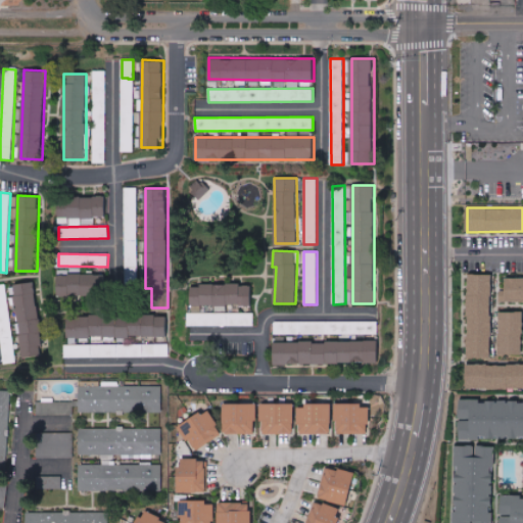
[(58,274),(57,294),(105,295),(105,274),(58,274)]
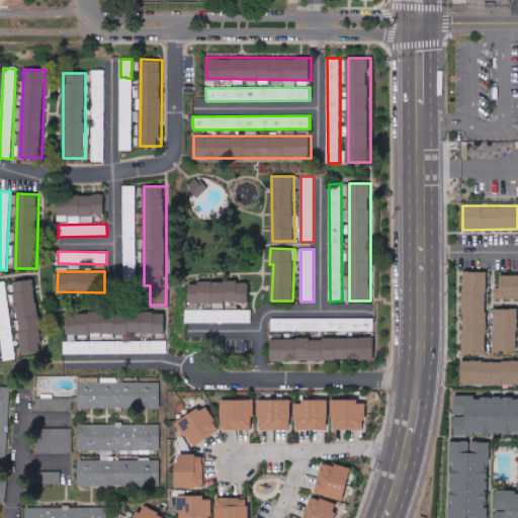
[(463,353),(487,354),(488,271),(464,271),(463,353)]
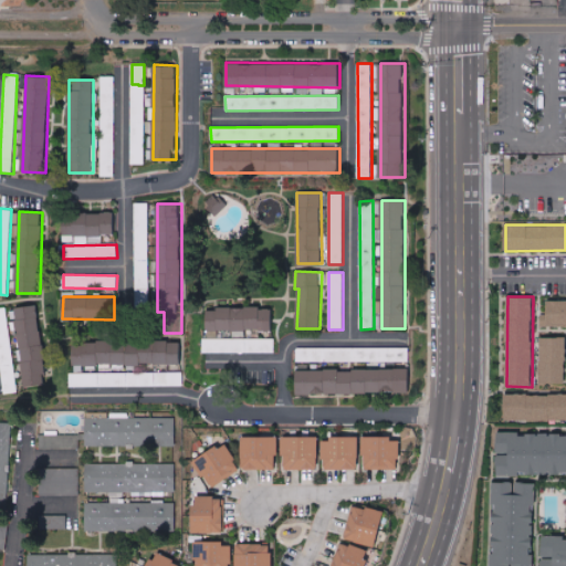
[(565,300),(547,301),(547,314),(541,314),(541,327),(565,326),(565,300)]
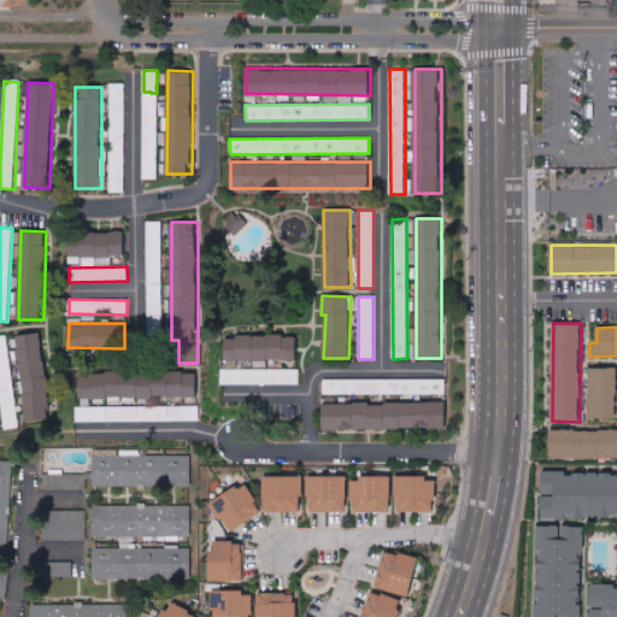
[(50,419),(43,331),(19,334),(25,421),(50,419)]
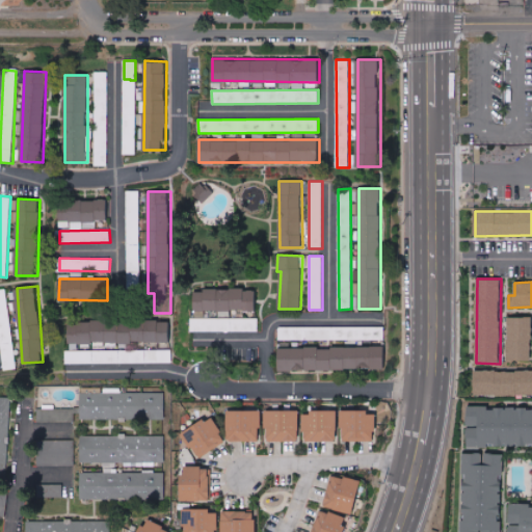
[(0,289),(0,343),(4,370),(18,369),(6,289),(0,289)]
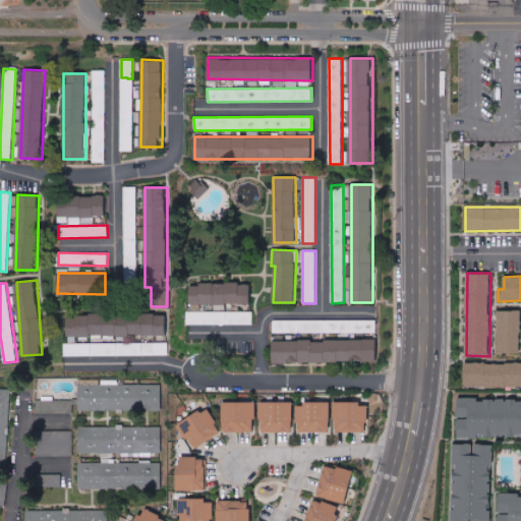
[(250,283),(199,283),(199,287),(189,287),(189,304),(250,304),(250,283)]
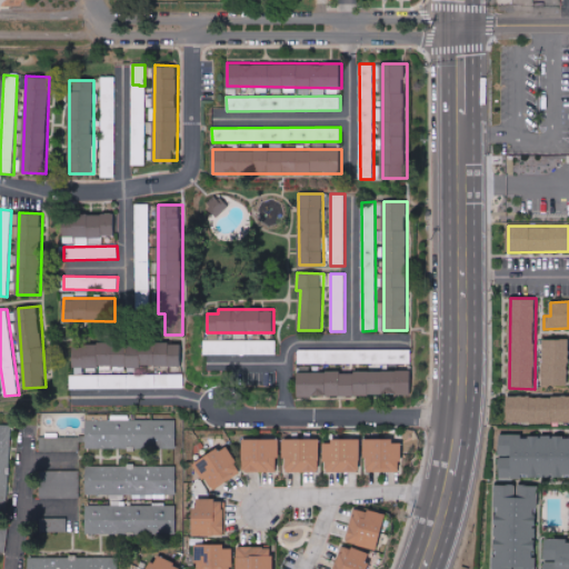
[(568,347),(568,339),(543,339),(543,385),(568,385),(568,347)]
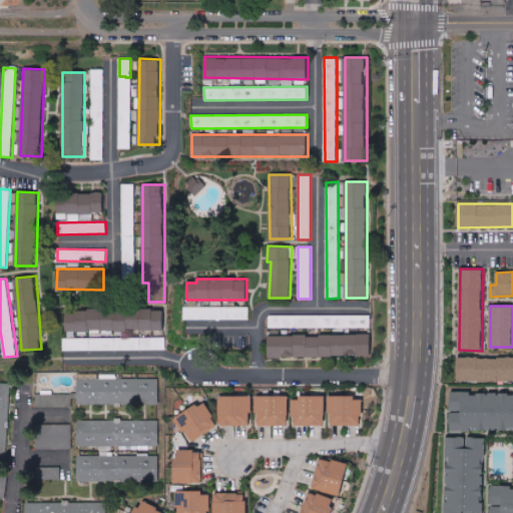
[(249,319),(248,307),(182,308),(183,320),(249,319)]
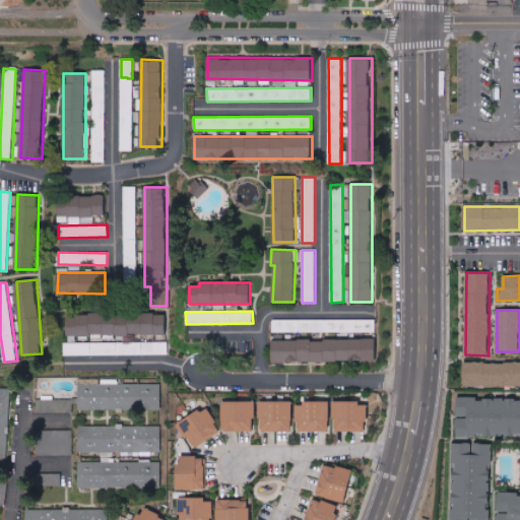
[(167,334),(167,313),(66,313),(66,334),(167,334)]
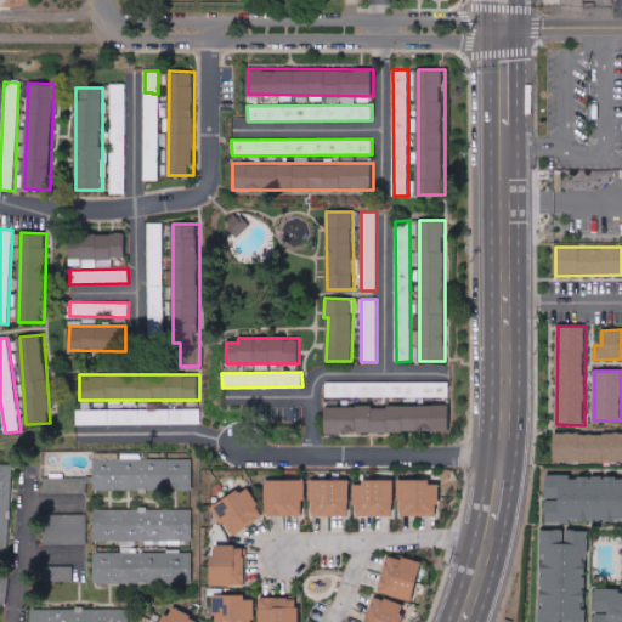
[(326,399),(451,396),(450,382),(326,383),(326,399)]
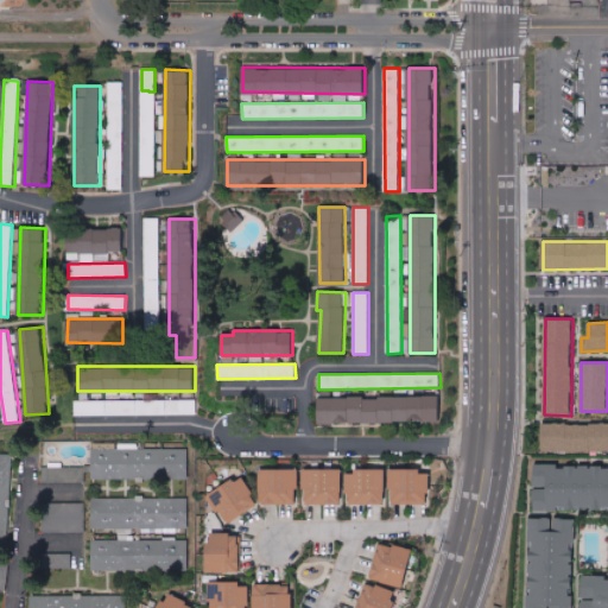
[(320,398),(320,423),(442,422),(441,396),(320,398)]
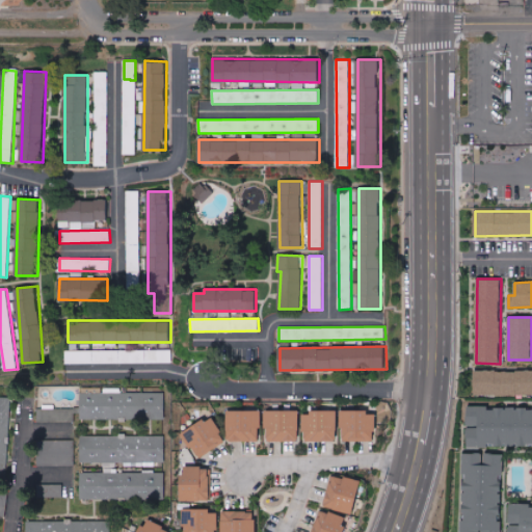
[(531,370),(475,370),(475,395),(531,395),(531,370)]
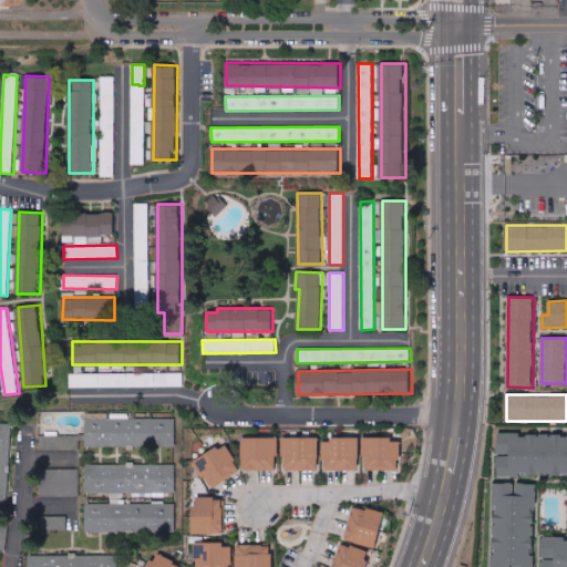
[(175,418),(85,419),(85,446),(175,446),(175,418)]
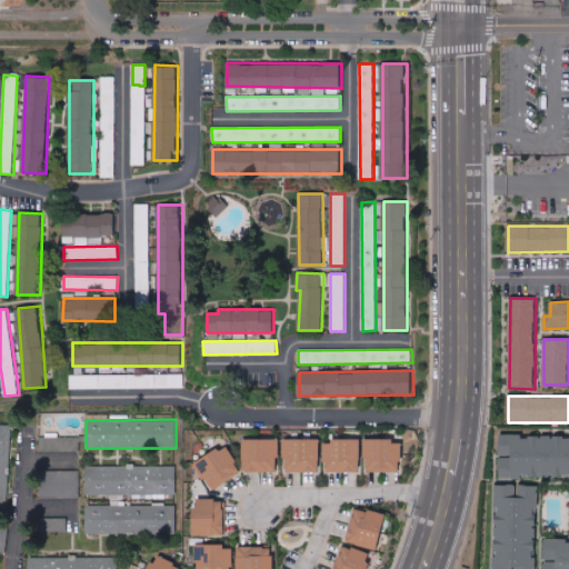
[(0,513),(8,515),(10,425),(0,423),(0,513)]
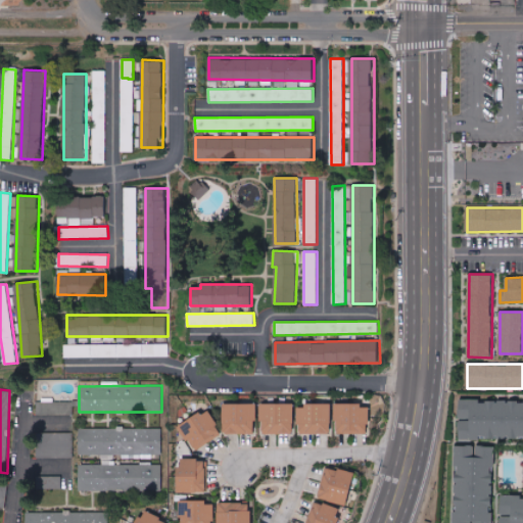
[(522,399),(460,399),(460,439),(522,438),(522,399)]
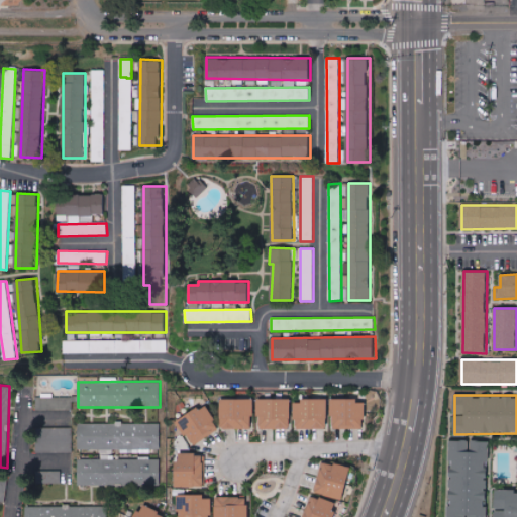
[(75,409),(75,396),(37,397),(37,410),(75,409)]
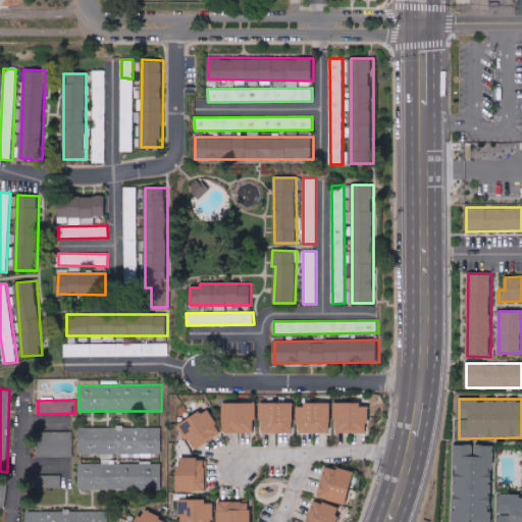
[(256,402),(223,403),(223,433),(256,432),(256,402)]
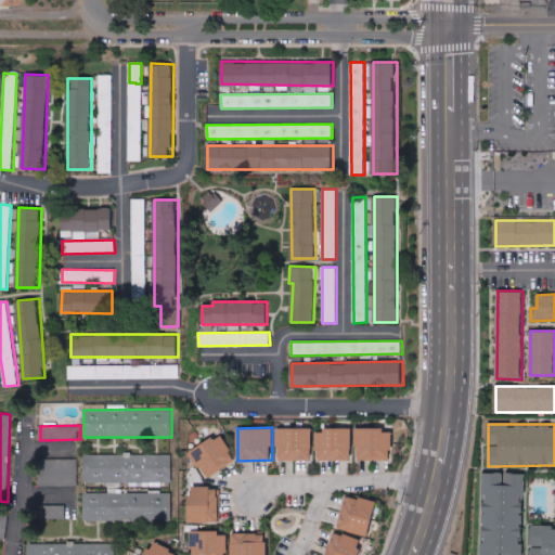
[(313,427),(278,428),(278,460),(313,460),(313,427)]
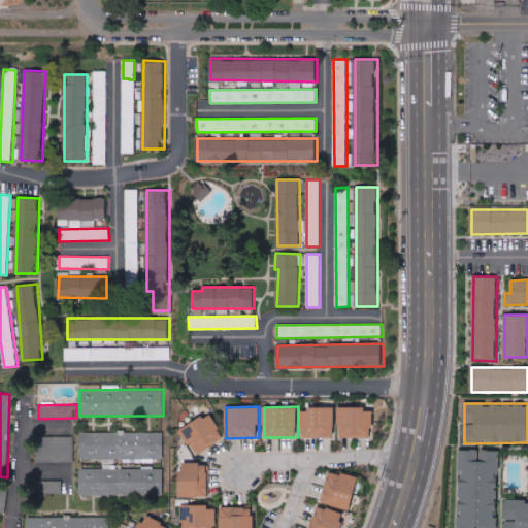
[(373,407),(339,407),(338,437),(373,438),(373,407)]
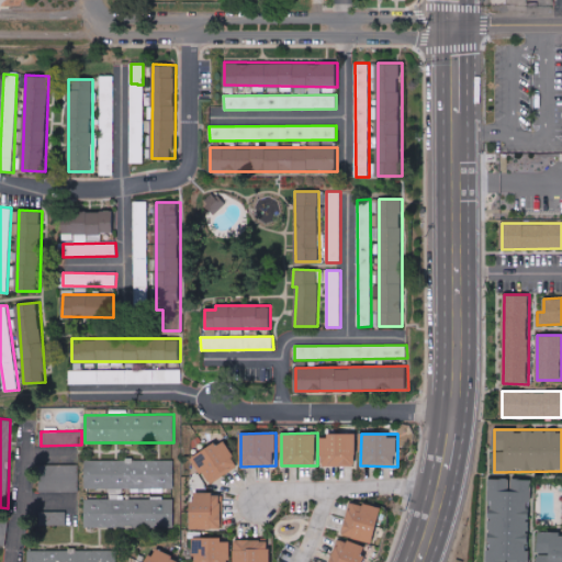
[(357,435),(321,435),(321,467),(357,467),(357,435)]
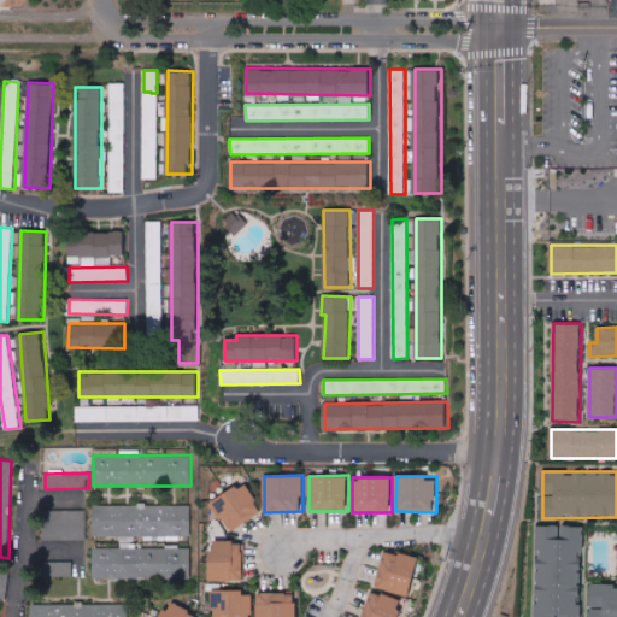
[(212,503),(228,530),(263,511),(246,482),(212,503)]
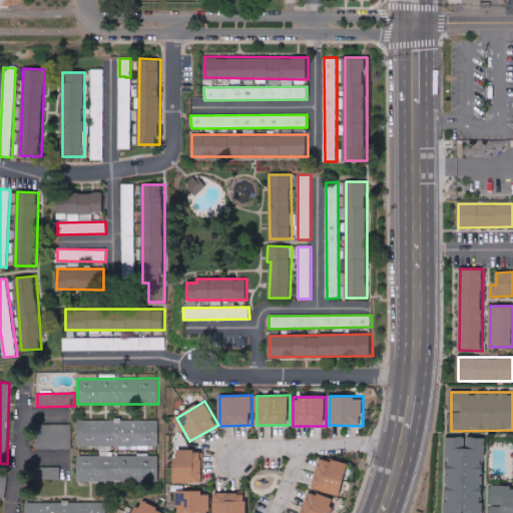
[(158,420),(79,420),(79,446),(158,446),(158,420)]
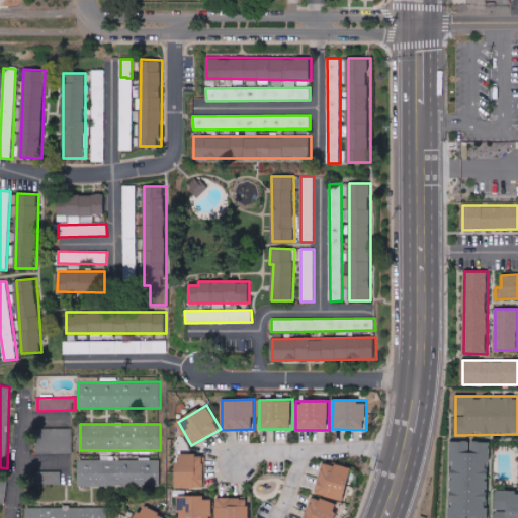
[(36,453),(73,454),(73,430),(37,430),(36,453)]
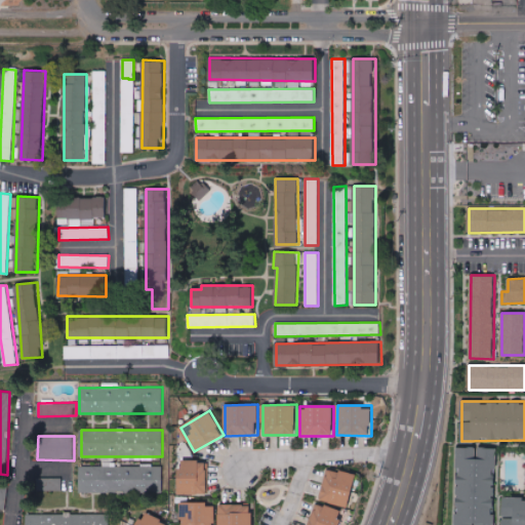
[(494,524),(496,447),(457,446),(455,524),(494,524)]
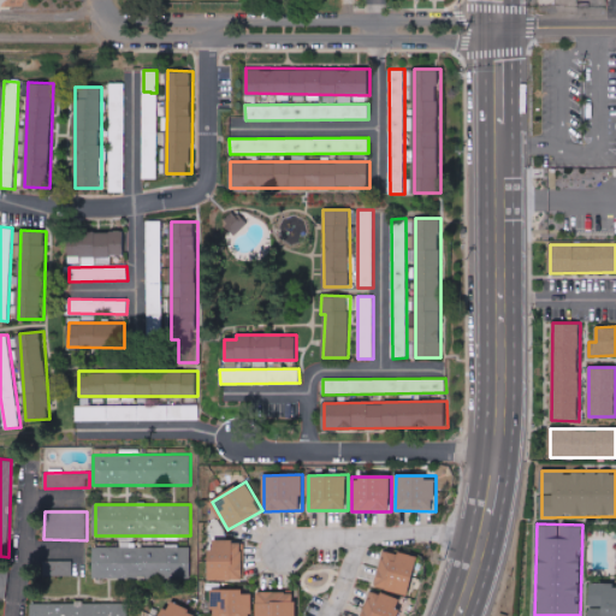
[(223,579),(243,579),(243,542),(211,540),(211,573),(223,573),(223,579)]
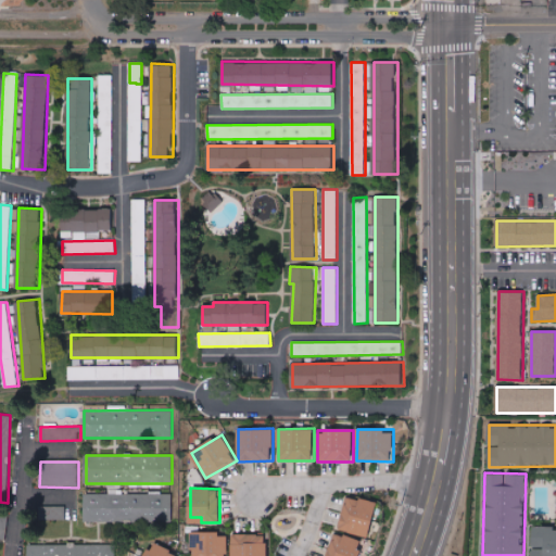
[(85,521),(173,521),(173,494),(85,494),(85,521)]
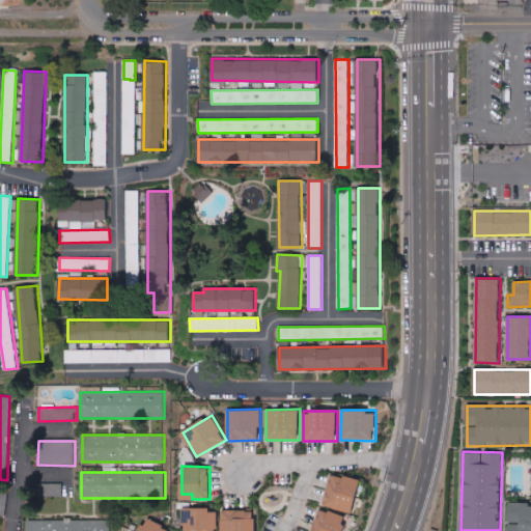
[(324,504),(354,512),(362,480),(332,472),(324,504)]
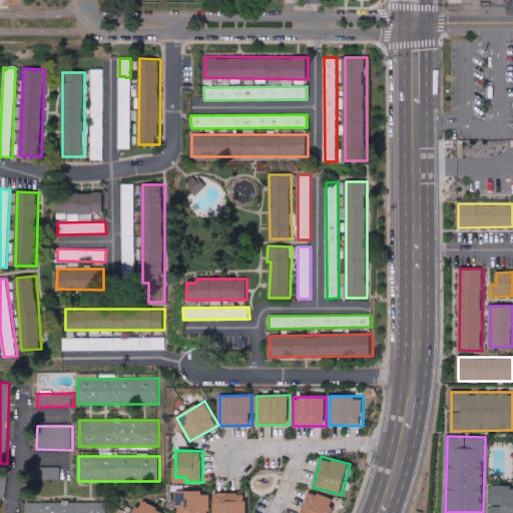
[(61,480),(60,467),(39,468),(39,481),(61,480)]
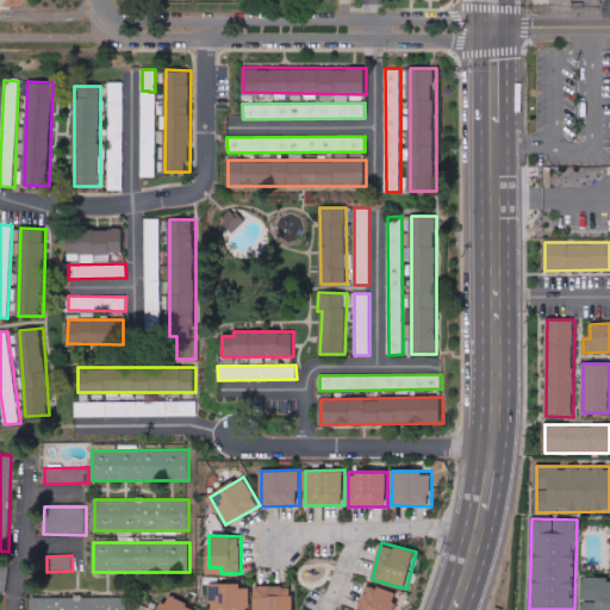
[(609,609),(609,577),(584,578),(584,609),(609,609)]
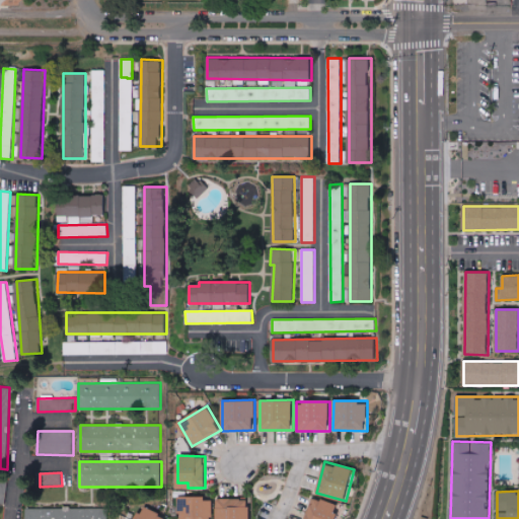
[(336,518),(341,506),(313,496),(304,518),(336,518)]
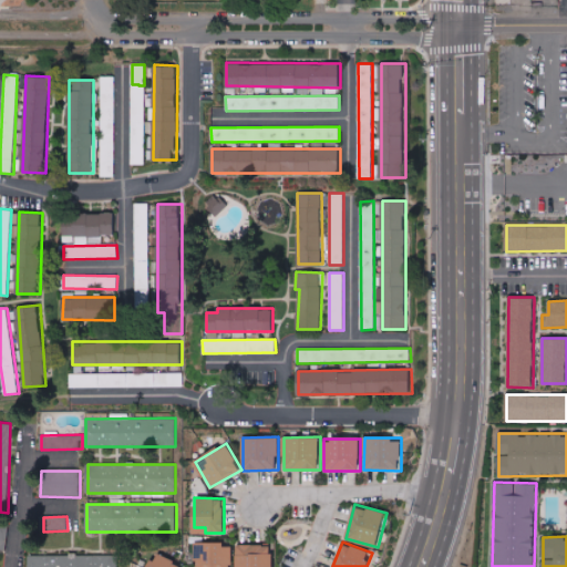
[(195,543),(194,566),(232,566),(233,544),(195,543)]
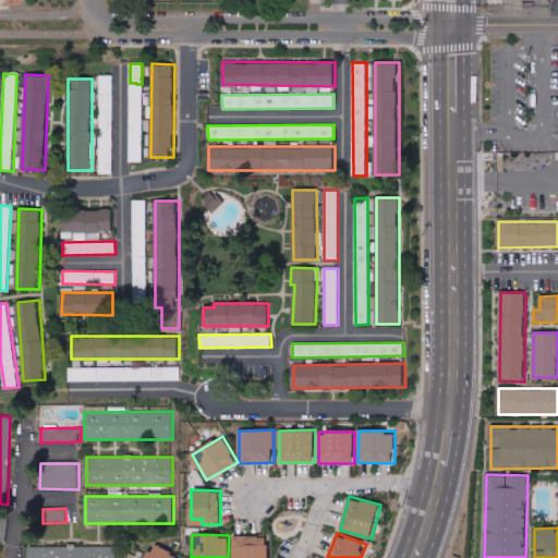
[(268,557),(268,536),(232,536),(232,557),(268,557)]
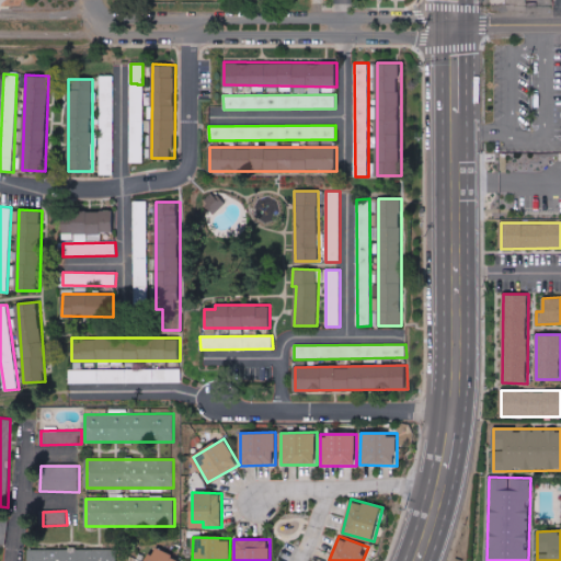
[(176,560),(179,557),(151,548),(146,560),(176,560)]
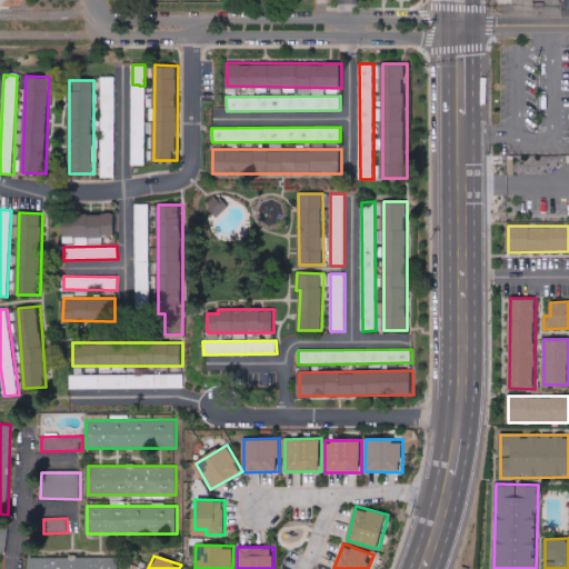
[(118,568),(119,557),(28,558),(28,568),(118,568)]
